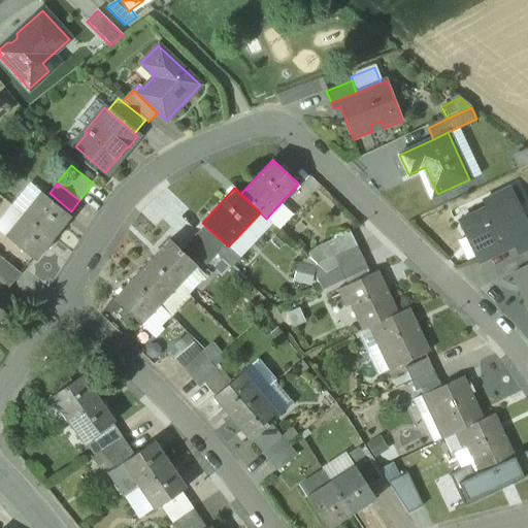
[(527,226),(510,189),(483,202),(486,208),(458,222),(465,237),(471,234),(481,254),(496,246),(499,252),(514,245),(527,237),(527,226)]
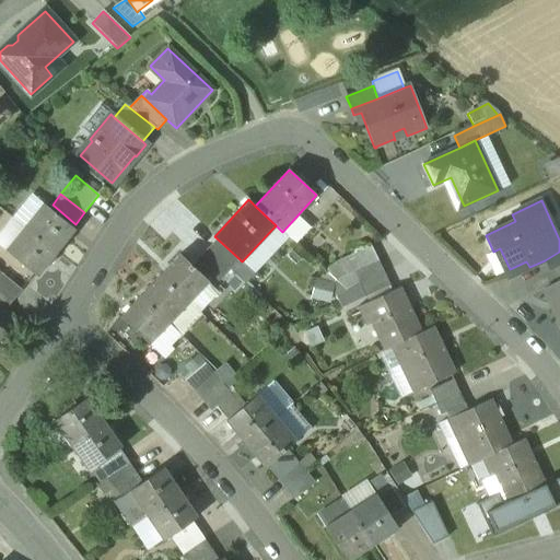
[(76,230),(44,203),(24,228),(56,254),(76,230)]
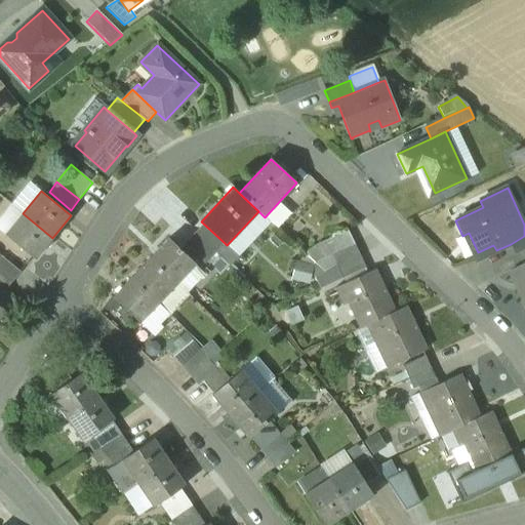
[(52,238),(23,213),(4,235),(34,259),(52,238)]
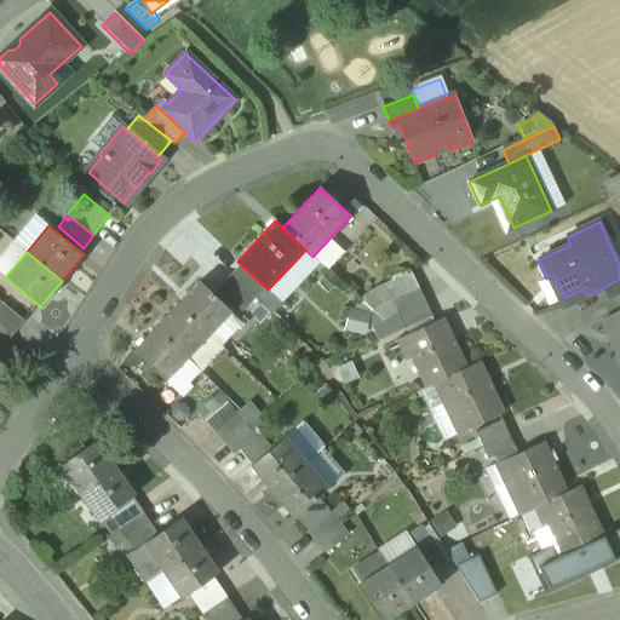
[(265,287),(241,264),(230,276),(254,298),(265,287)]
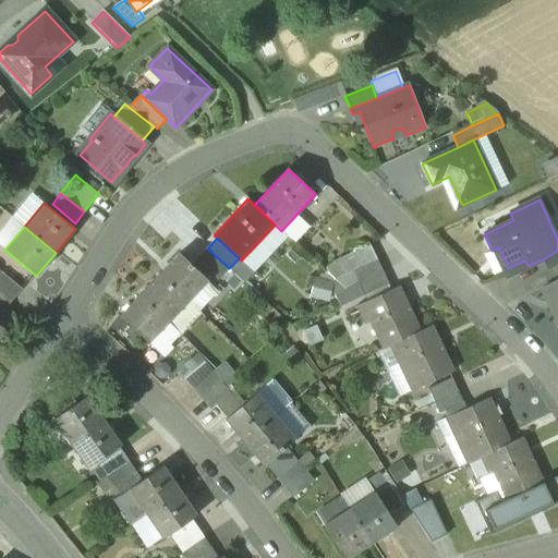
[(370,245),(338,259),(346,275),(335,280),(344,290),(359,283),(353,271),(376,261),(370,245)]
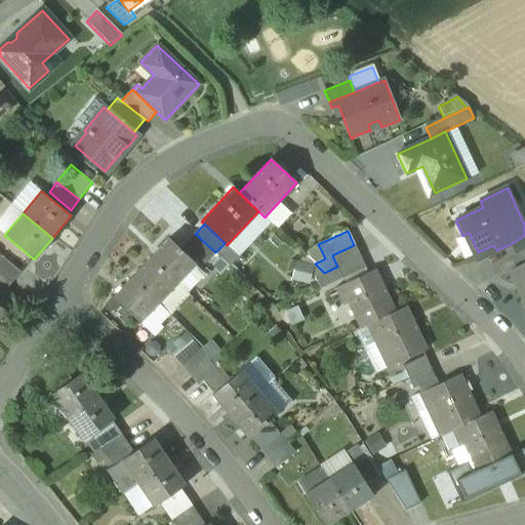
[(215,252),(195,234),(185,245),(205,265),(215,252)]
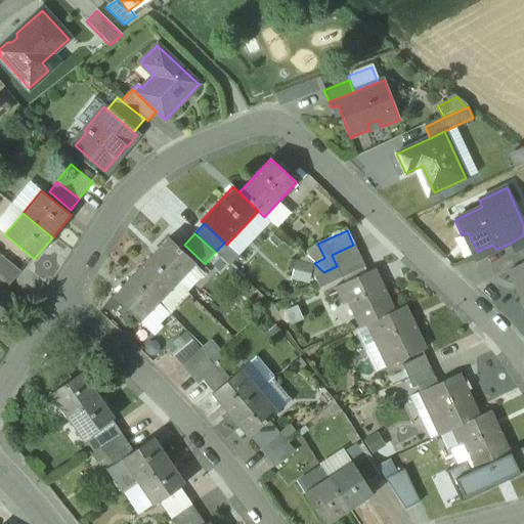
[(523,235),(510,244),(515,254),(523,250),(523,235)]
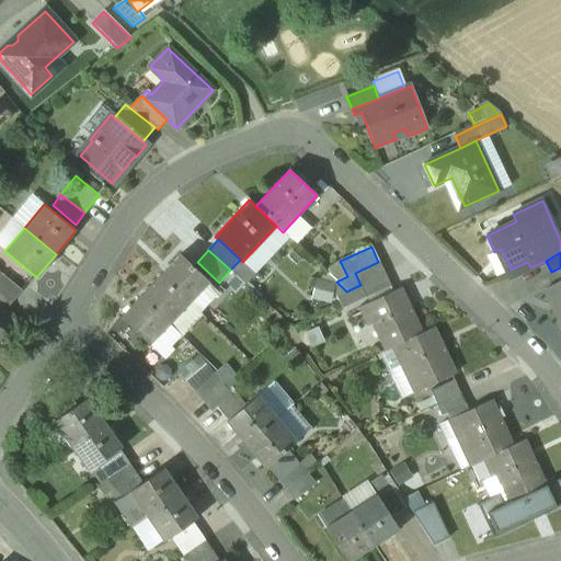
[(209,283),(181,255),(160,276),(189,304),(209,283)]
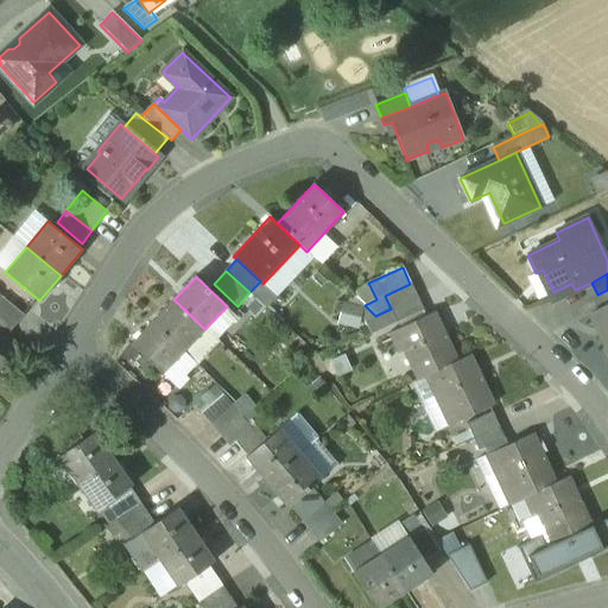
[(410,284),(385,296),(391,309),(417,297),(410,284)]
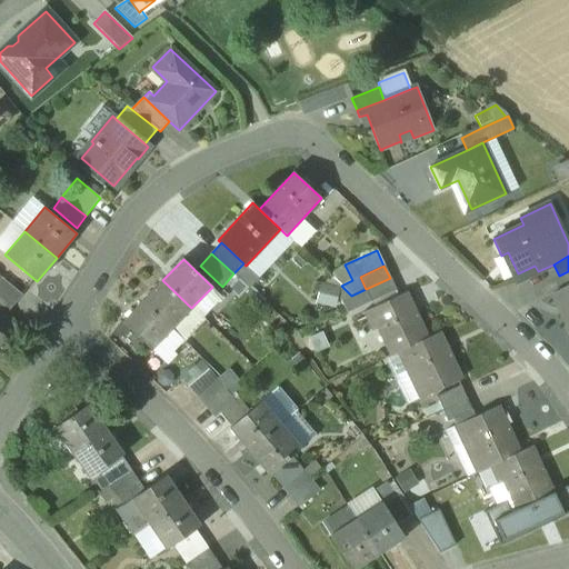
[(22,295),(1,278),(0,278),(0,295),(13,306),(22,295)]
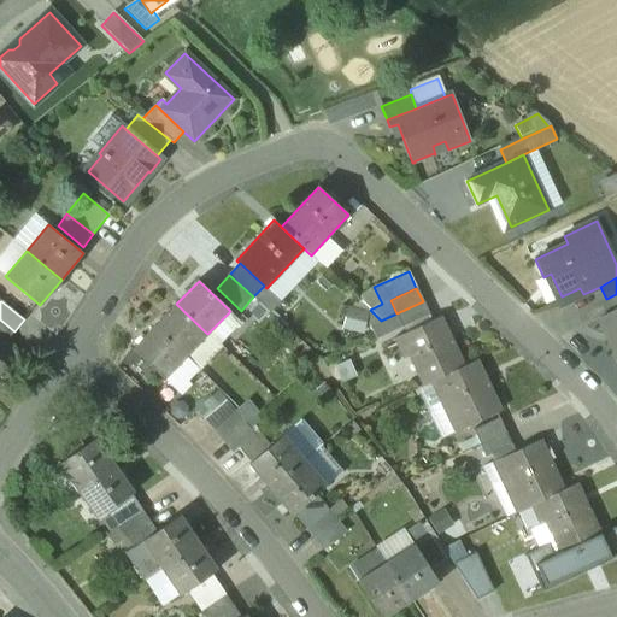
[(423,301),(397,313),(404,327),(429,315),(423,301)]
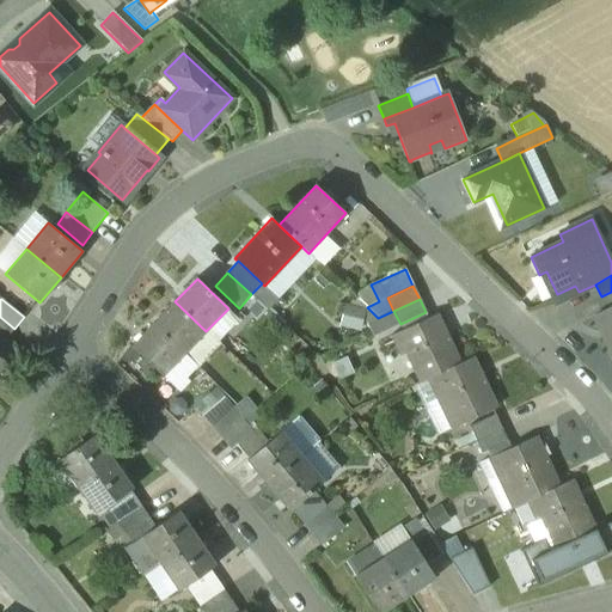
[(206,331),(175,301),(153,324),(184,354),(206,331)]
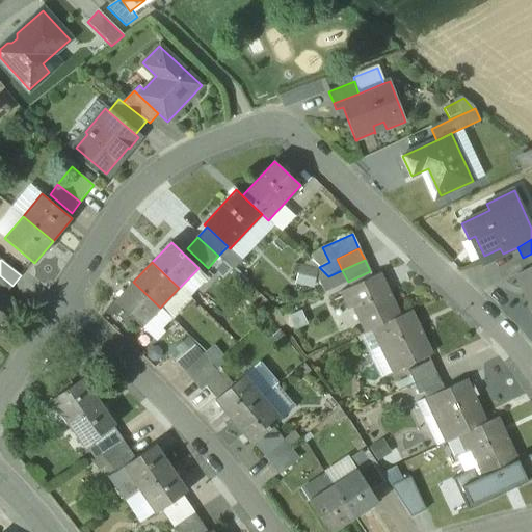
[(531,267),(516,275),(531,308),(531,267)]
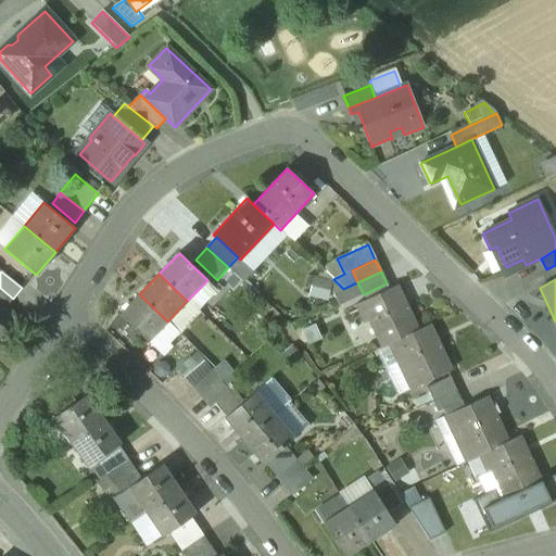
[(343,289),(332,293),(339,306),(364,294),(357,282),(343,289)]
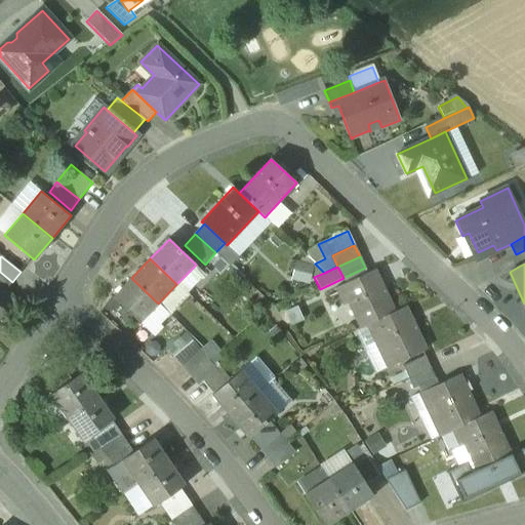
[(375,270),(335,288),(344,306),(352,301),(364,327),(366,326),(395,312),(385,289),(384,290),(374,271),(375,271),(375,270)]
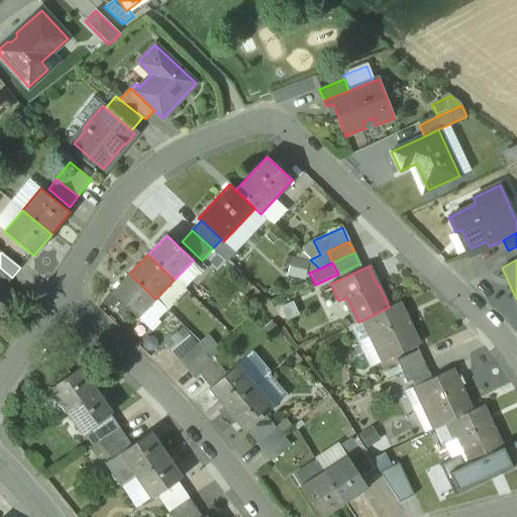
[(12,278),(0,268),(0,284),(4,288),(12,278)]
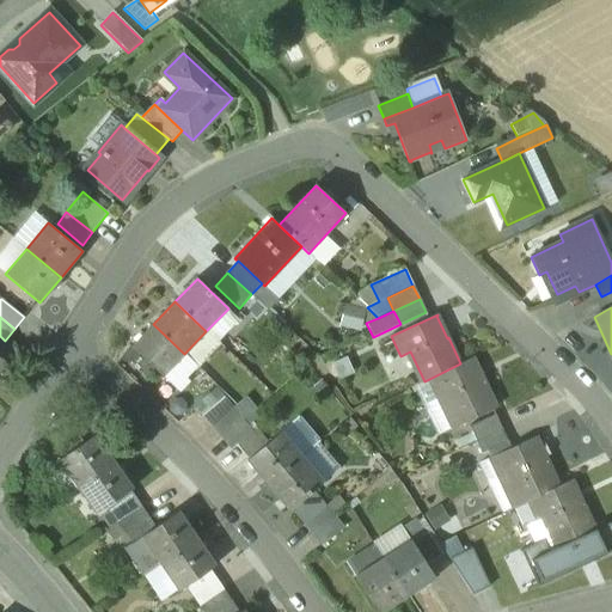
[(153,324),(130,347),(161,377),(184,354),(153,324)]
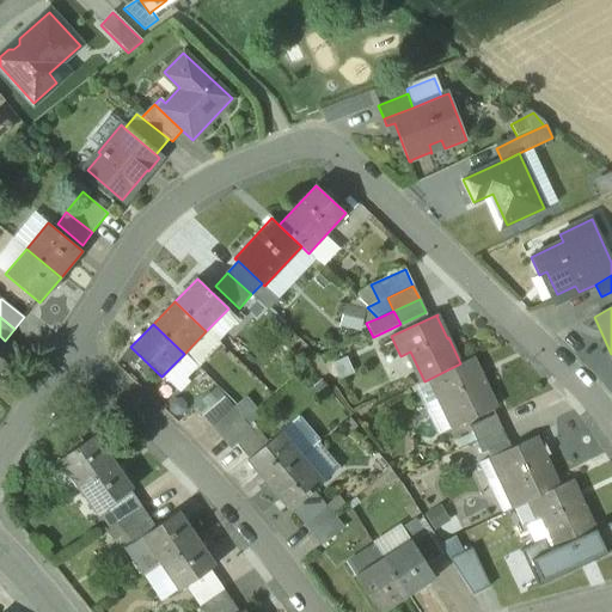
[(184,354),(161,377),(177,391),(200,368),(184,354)]
